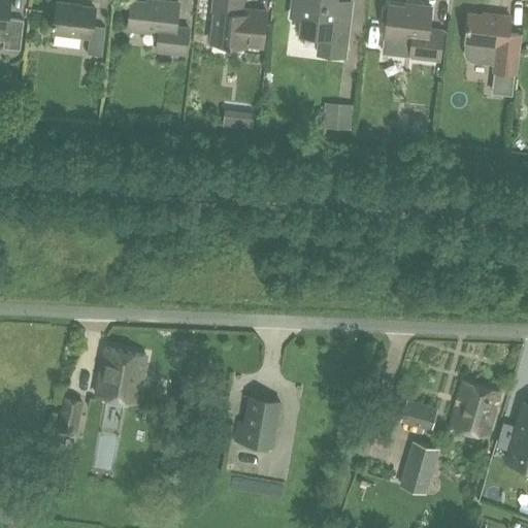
[(0,0),(0,38),(4,39),(3,46),(20,48),(23,19),(7,17),(8,0),(0,0)]
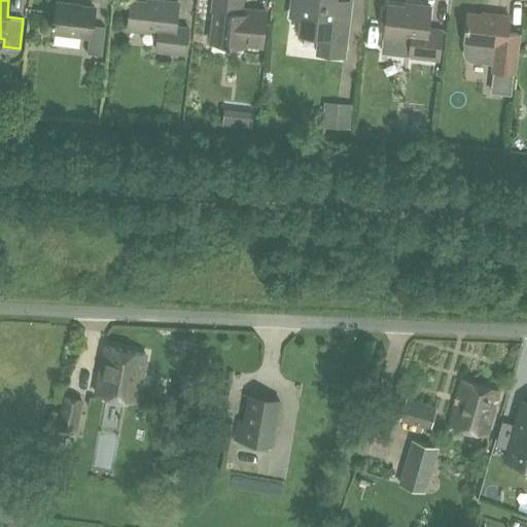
[(211,44),(246,46),(247,39),(264,41),(267,12),(241,9),(241,0),(214,0),(213,12),(211,44)]
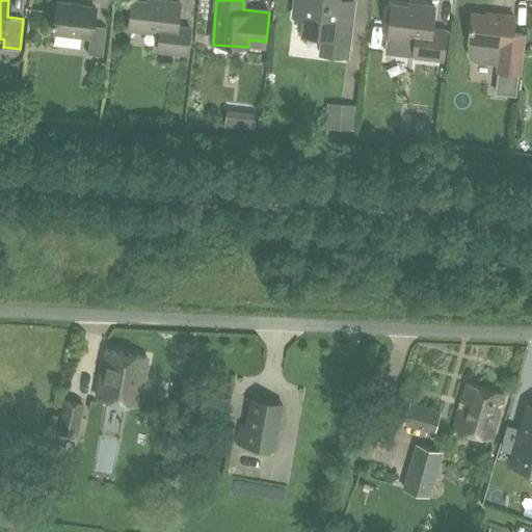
[(295,0),(295,7),(307,9),(303,35),(322,38),(320,55),(347,57),(351,22),(353,2),(339,0),(295,0)]
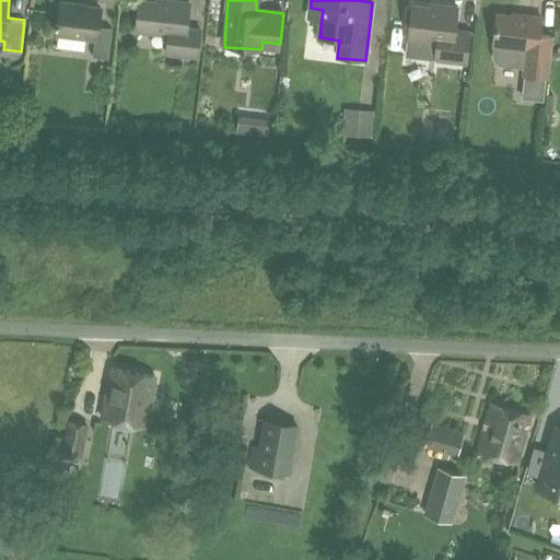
[(167,56),(198,58),(201,32),(187,30),(190,4),(167,2),(167,6),(140,2),(136,34),(168,36),(167,56)]
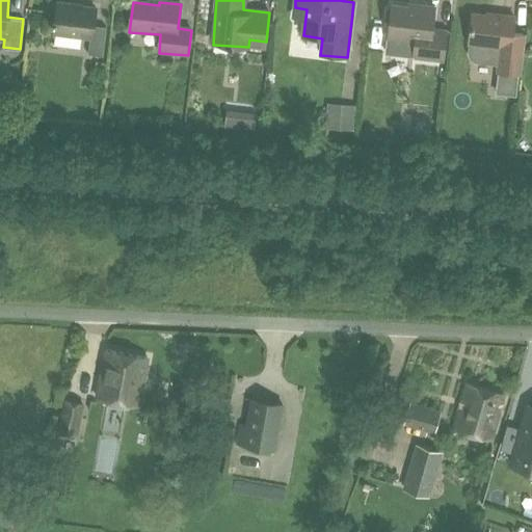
[(87,53),(102,55),(105,26),(94,25),(96,7),(56,3),(53,32),(89,37),(87,53)]
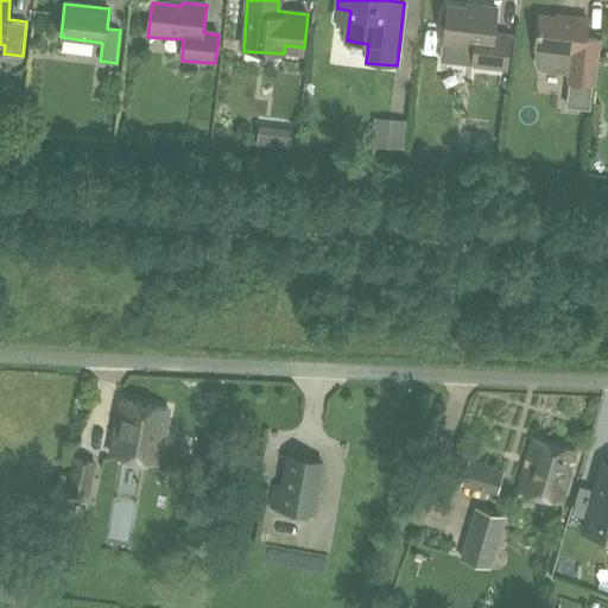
[(447,5),(442,43),(445,43),(444,52),(458,55),(460,45),(474,48),(472,63),(506,68),(510,35),(493,32),(496,7),(479,5),(477,8),(447,5)]
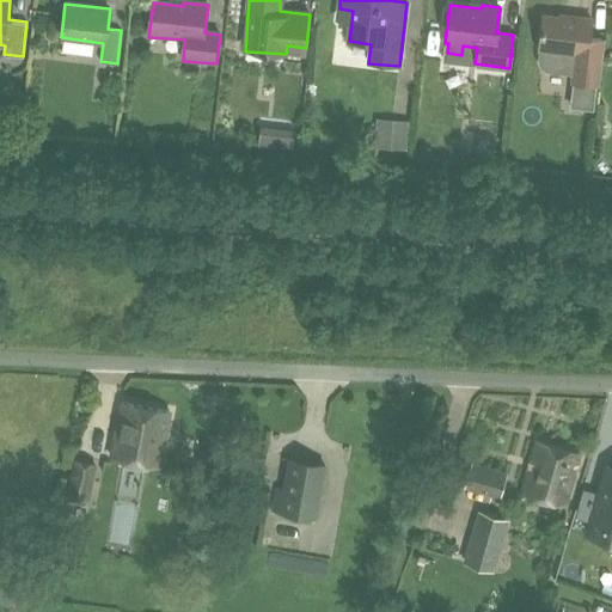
[(538,48),(538,57),(538,62),(539,65),(540,67),(543,69),(546,71),(574,74),(570,106),(594,110),(603,38),(589,37),(592,18),(571,16),(571,20),(543,16),(538,48)]
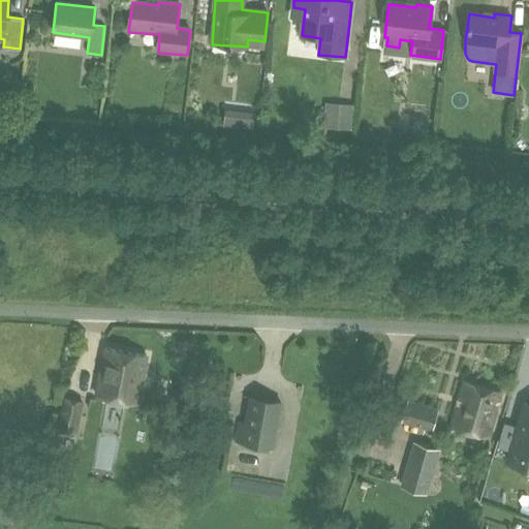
[(350,128),(352,104),(325,102),(323,126),(350,128)]
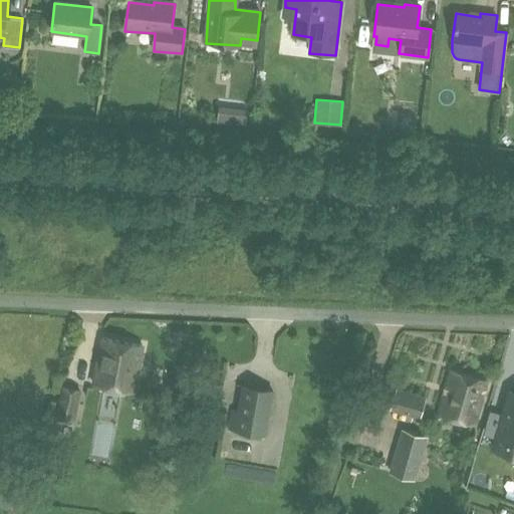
[(246,111),(236,110),(234,125),(245,127),(246,111)]
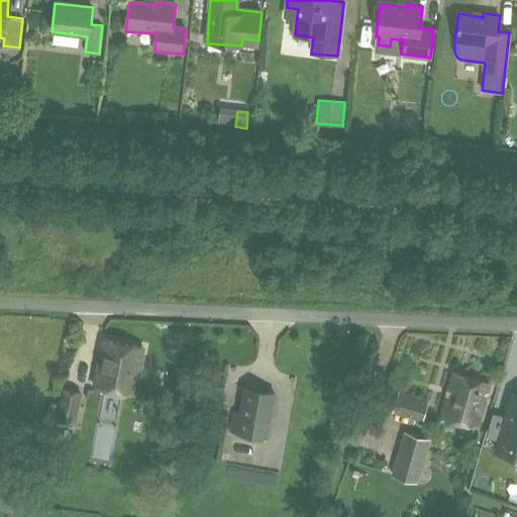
[(102,339),(93,385),(133,393),(142,347),(102,339)]
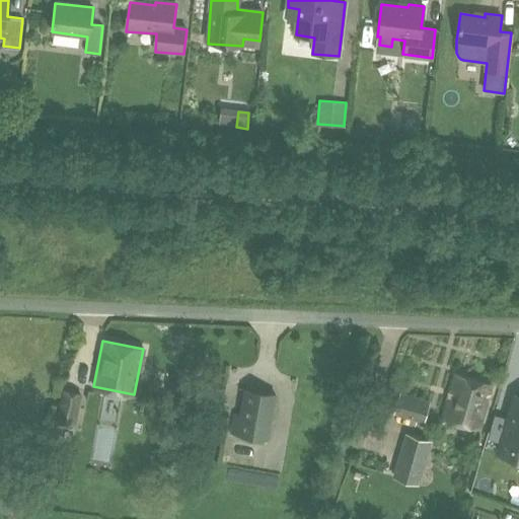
[(454,373),(442,418),(478,428),(492,384),(454,373)]
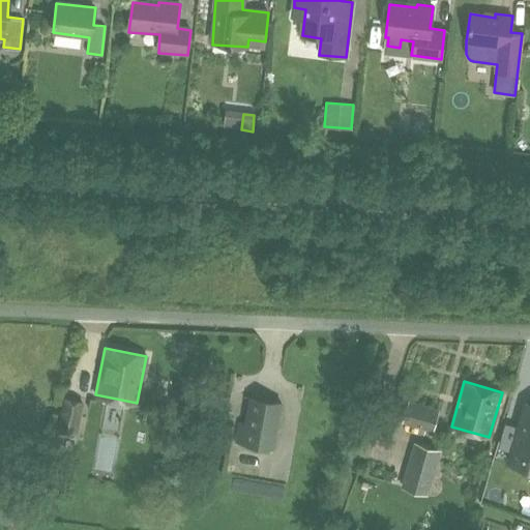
[(235,441),(272,447),(281,403),(243,396),(235,441)]
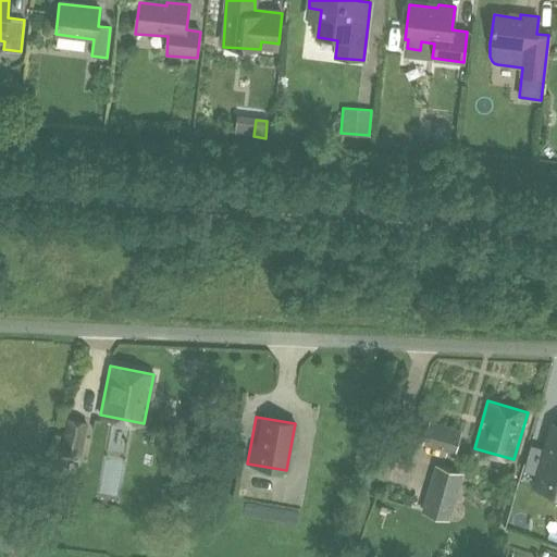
[(59,418),(54,441),(72,444),(71,448),(83,450),(87,429),(75,426),(76,422),(59,418)]
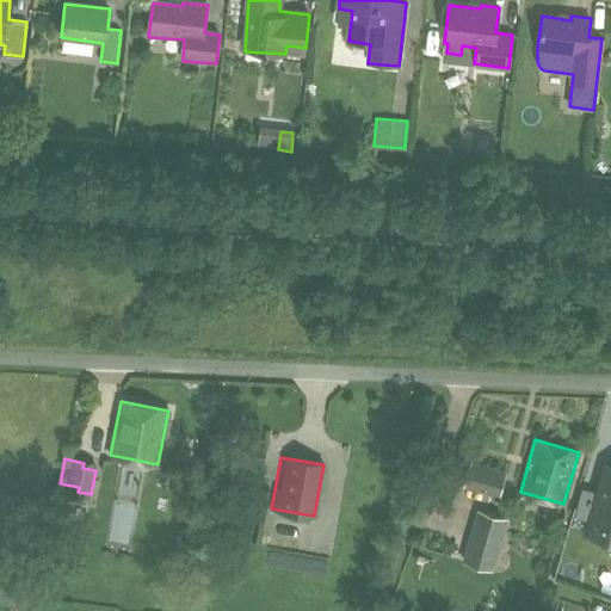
[(464,486),(499,495),(505,471),(470,462),(464,486)]
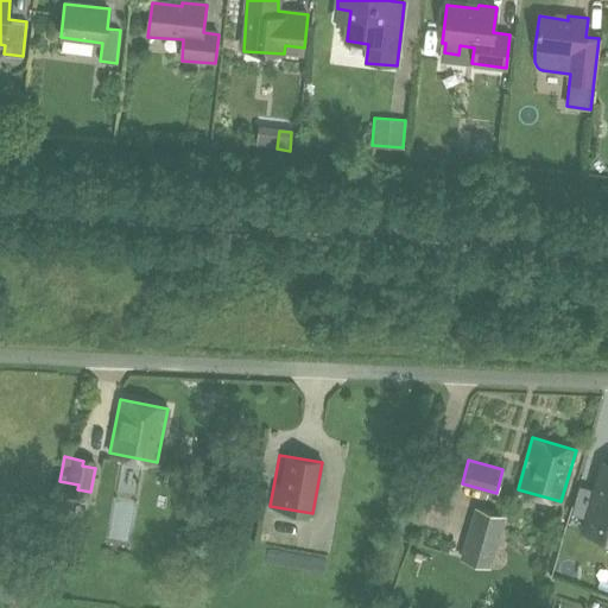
[(607,464),(603,463),(584,530),(607,536),(607,464)]
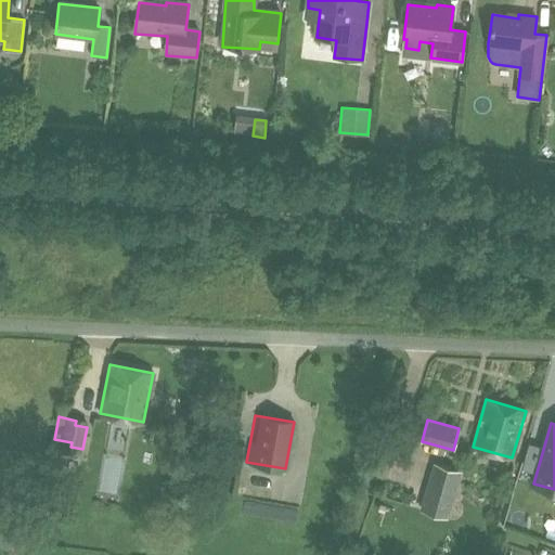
[(117,461),(110,495),(125,499),(133,464),(117,461)]
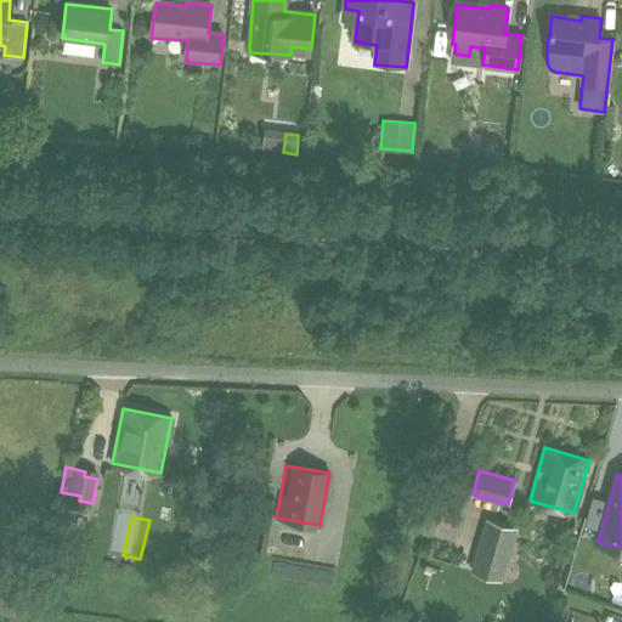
[(502,578),(516,527),(486,519),(473,570),(502,578)]
